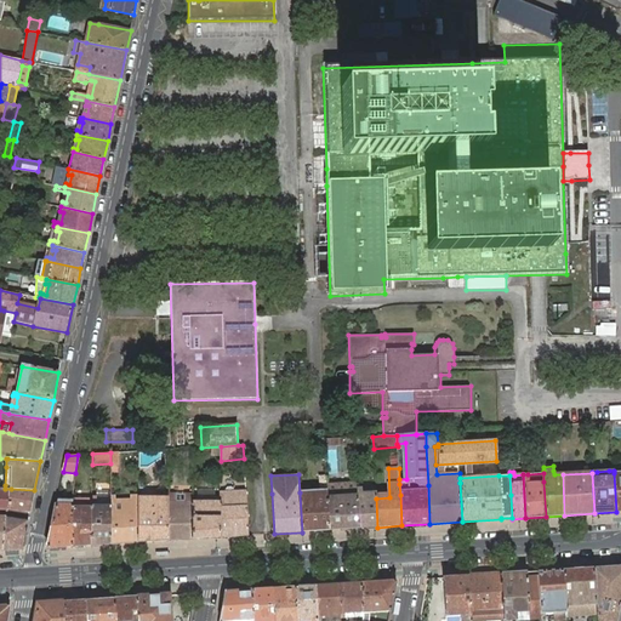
[(320,491),(300,493),(302,533),(329,530),(326,496),(326,490),(326,485),(325,477),(320,477),(320,491)]
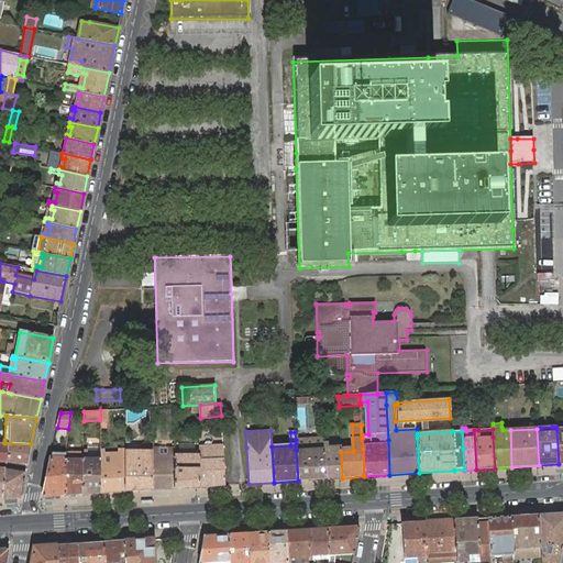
[(323,449),(323,444),(320,444),(319,439),(296,440),(296,444),(296,450),(298,481),(326,479),(323,449)]
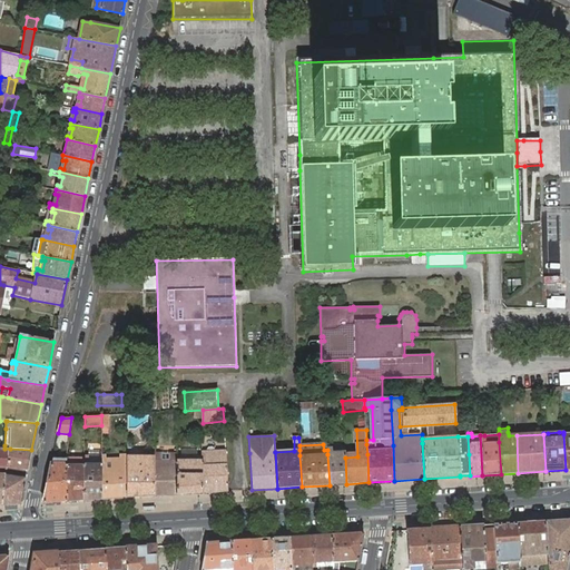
[(202,493),(228,492),(226,452),(217,452),(217,449),(214,446),(209,446),(207,450),(208,453),(202,453),(202,458),(202,461),(202,474),(202,493)]
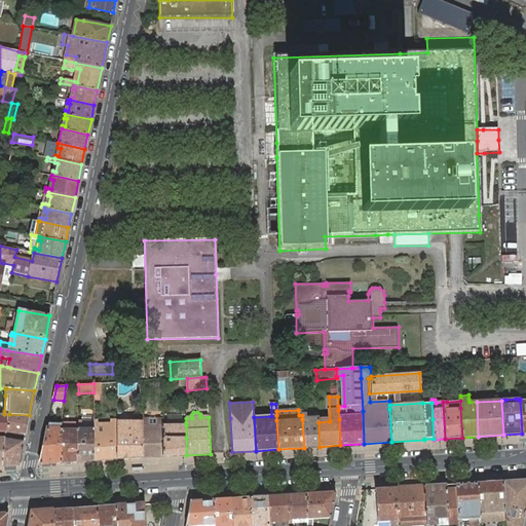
[(25,434),(29,415),(9,414),(4,414),(0,413),(0,466),(2,466),(19,465),(24,442),(25,437),(17,436),(16,441),(9,440),(9,437),(5,436),(6,431),(25,434)]
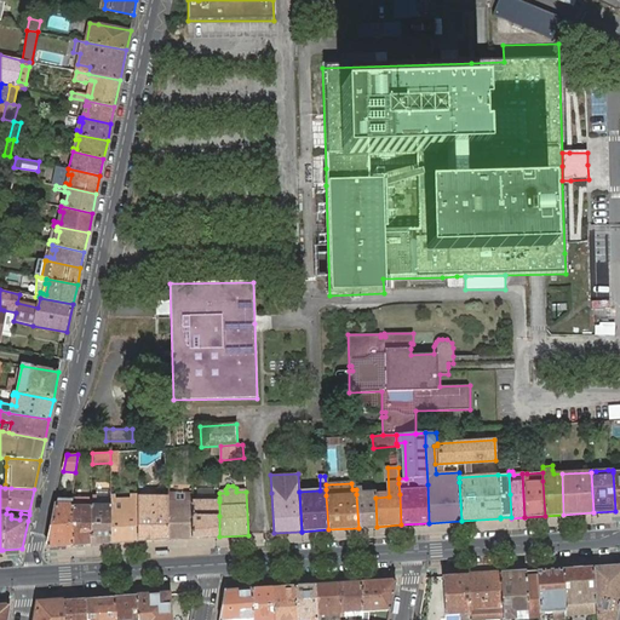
[(361,489),(356,489),(356,494),(359,528),(377,527),(375,498),(375,493),(375,487),(361,489)]
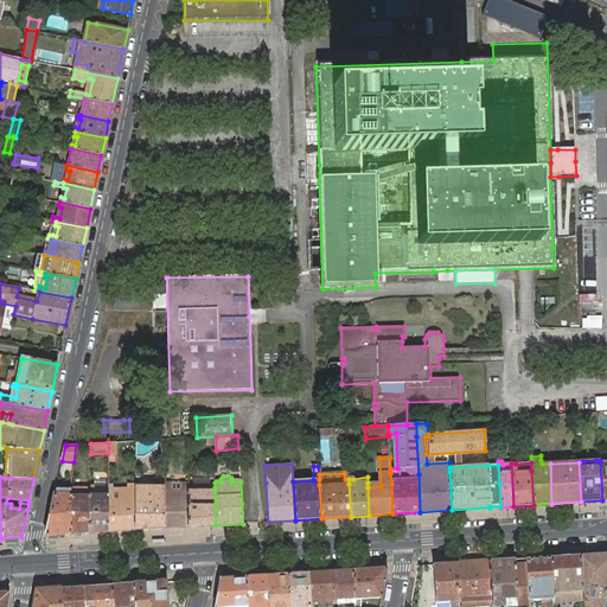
[(89,534),(108,532),(108,494),(108,487),(108,485),(109,481),(96,481),(95,486),(90,486),(90,487),(90,493),(89,496),(89,534)]
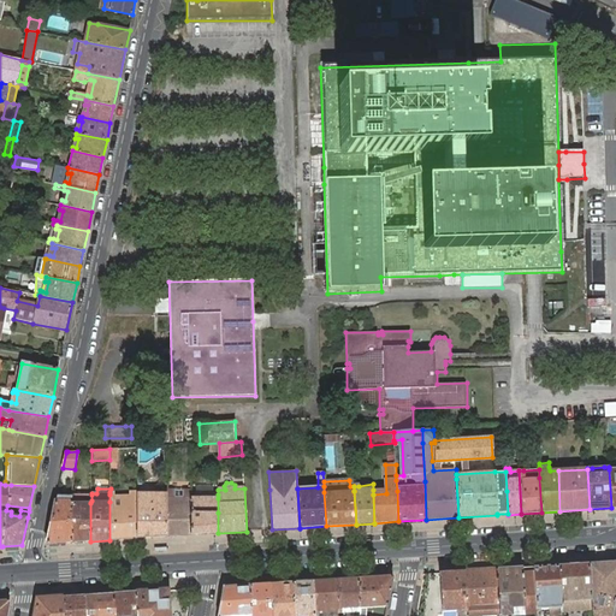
[(191,498),(191,491),(167,490),(167,495),(167,535),(191,534),(191,513),(191,498)]
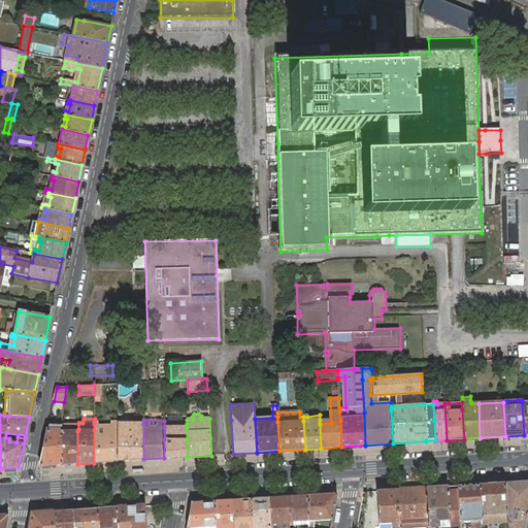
[(118,425),(118,421),(111,422),(111,425),(97,426),(97,422),(94,422),(94,424),(94,430),(94,463),(118,461),(118,425)]
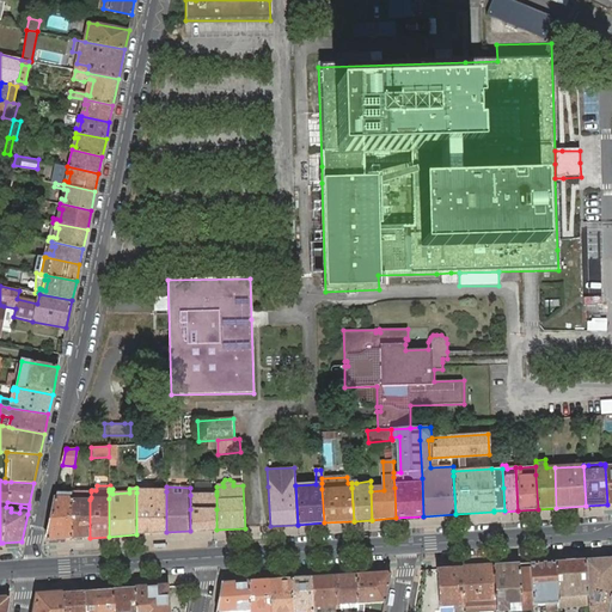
[(190,531),(216,530),(216,509),(216,495),(216,491),(213,491),(196,490),(195,490),(195,495),(190,495),(190,509),(190,531)]
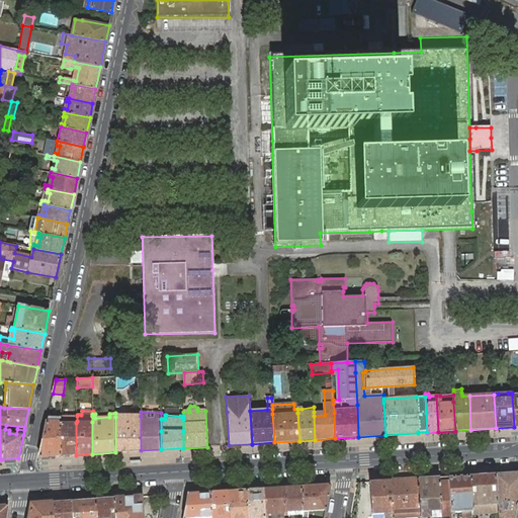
[(60,456),(76,455),(76,423),(77,421),(77,416),(61,417),(61,423),(60,456)]
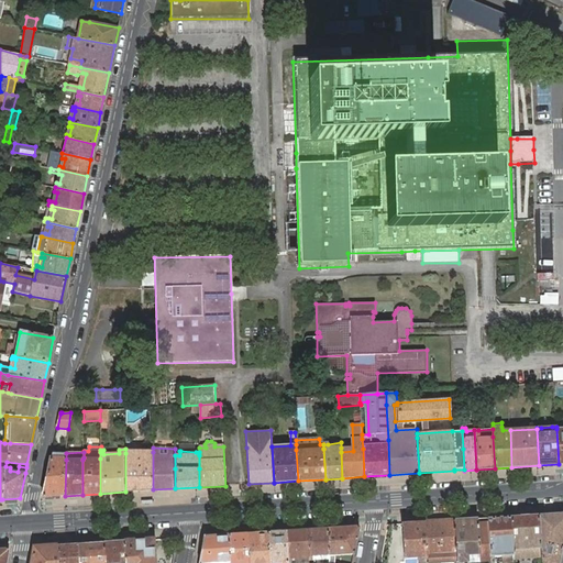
[(125,492),(153,489),(153,452),(125,453),(125,492)]
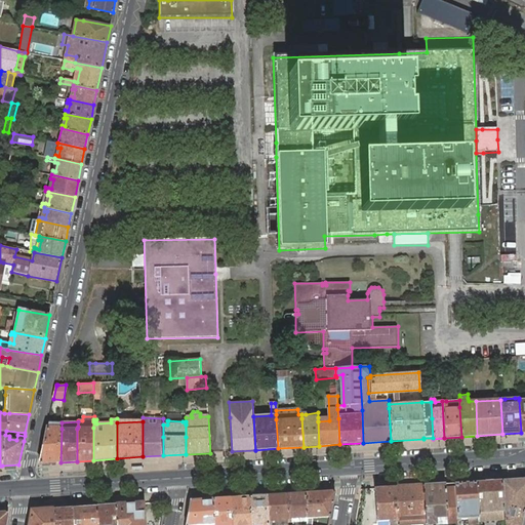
[(40,463),(61,462),(62,429),(62,422),(48,422),(47,428),(40,463)]
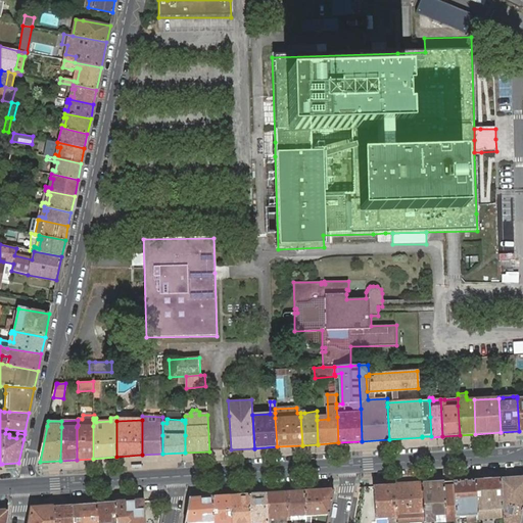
[(25,434),(25,431),(6,429),(5,433),(9,434),(9,437),(16,438),(17,433),(25,434)]
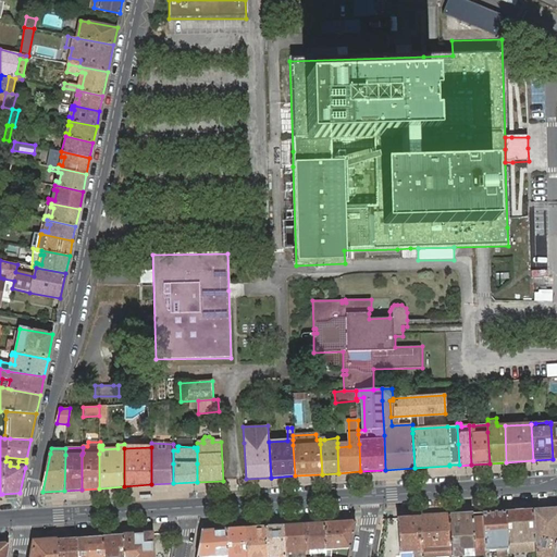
[(556,507),(532,509),(534,542),(535,551),(535,556),(552,556),(556,540),(556,507)]
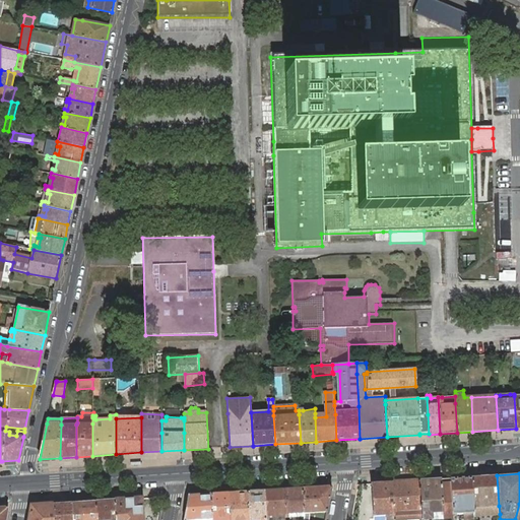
[(497,475),(471,477),(473,508),(474,513),(474,516),(500,514),(499,506),(497,475)]
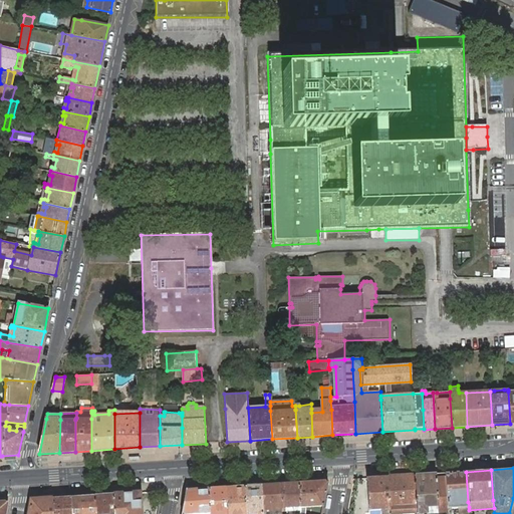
[(466,472),(445,474),(448,511),(451,510),(451,509),(469,507),(468,502),(466,472)]
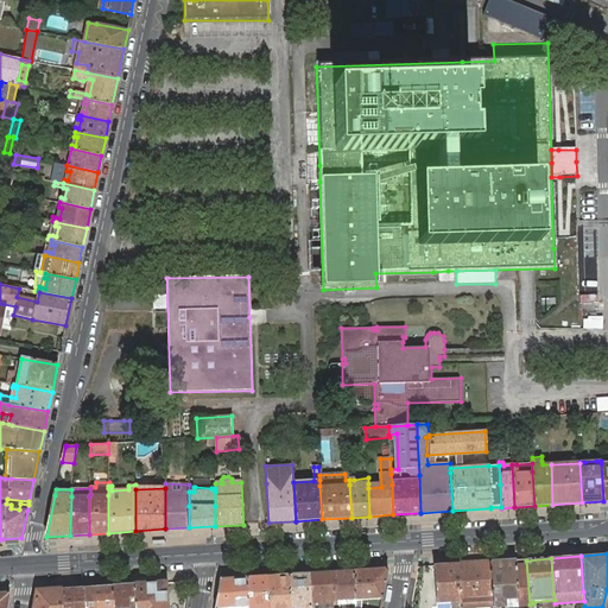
[(526,561),(491,562),(494,607),(505,607),(518,606),(530,606),(530,605),(526,561)]
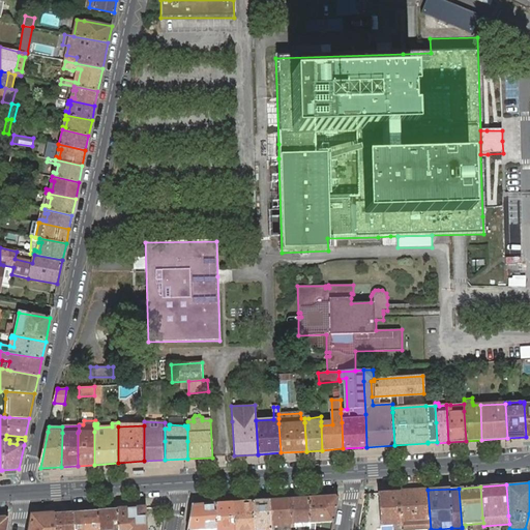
[(400,492),(402,529),(423,529),(431,529),(428,490),(400,492)]
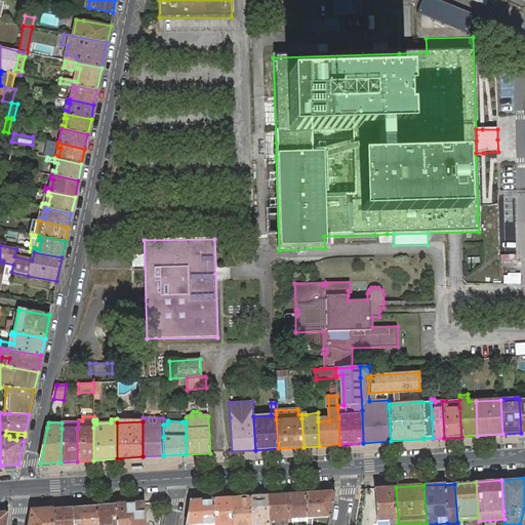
[(398,524),(396,487),(374,488),(377,521),(387,521),(386,524),(398,524)]
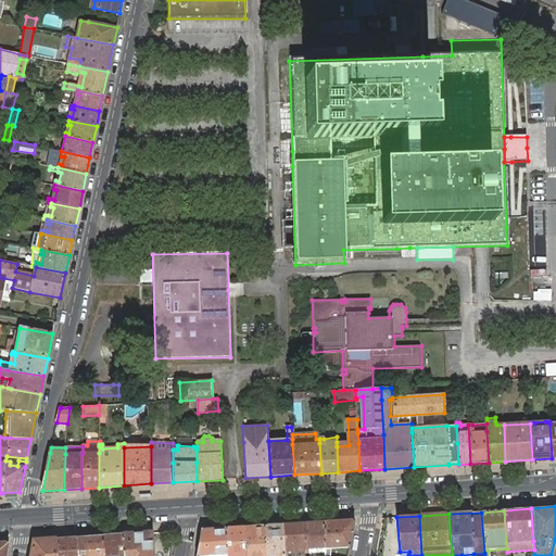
[(353,520),(324,522),(325,548),(326,552),(325,554),(325,555),(330,555),(330,548),(350,547),(355,521),(353,520)]
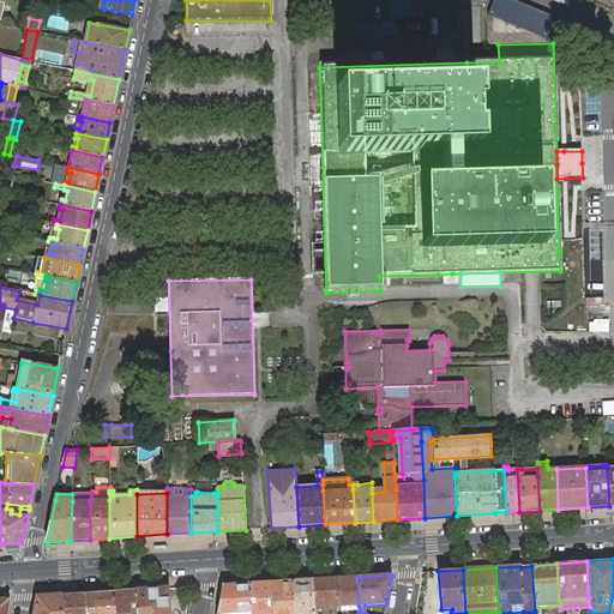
[(357,577),(335,578),(336,607),(337,613),(341,613),(341,607),(359,606),(357,577)]
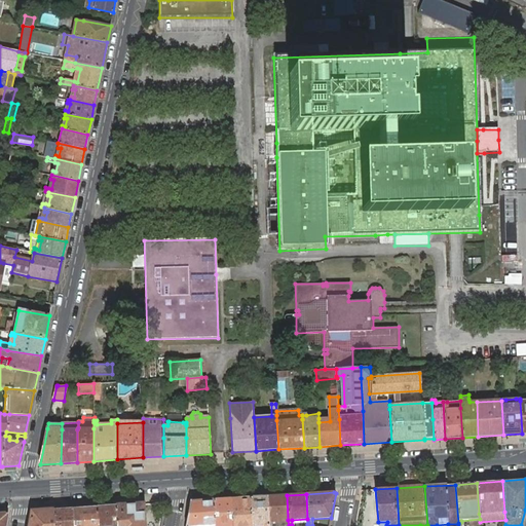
[(287,495),(267,496),(269,525),(268,525),(288,525),(289,525),(288,520),(287,495)]
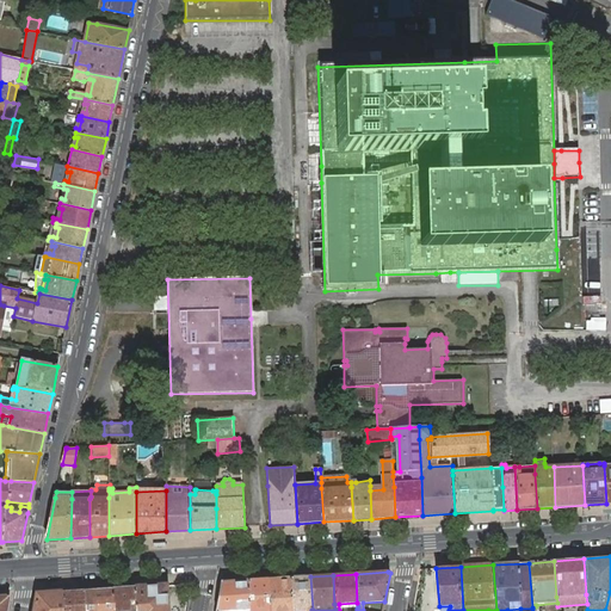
[(310,576),(290,578),(291,610),(312,610),(313,610),(310,576)]
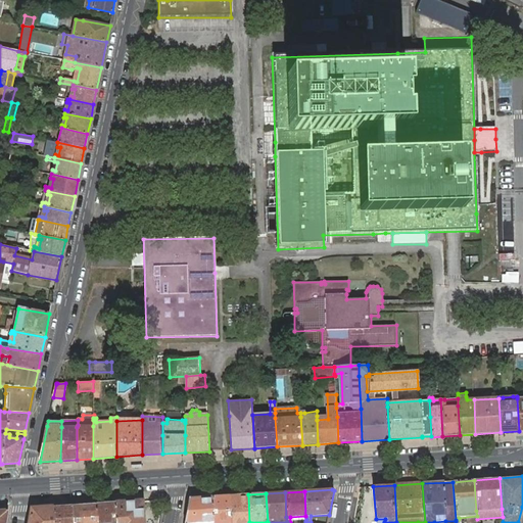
[(249,522),(248,494),(230,495),(231,522),(249,522)]
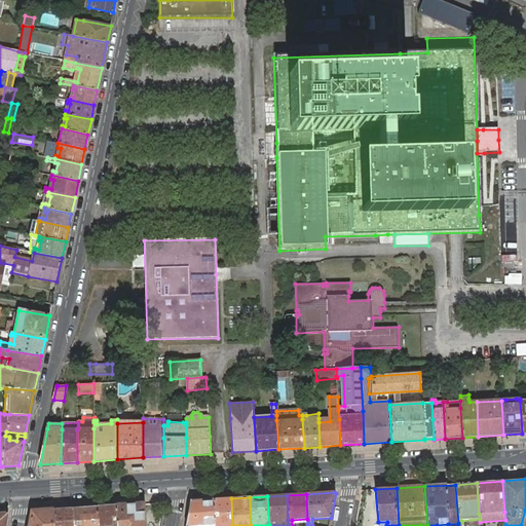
[(215,525),(232,525),(231,498),(214,499),(215,525)]
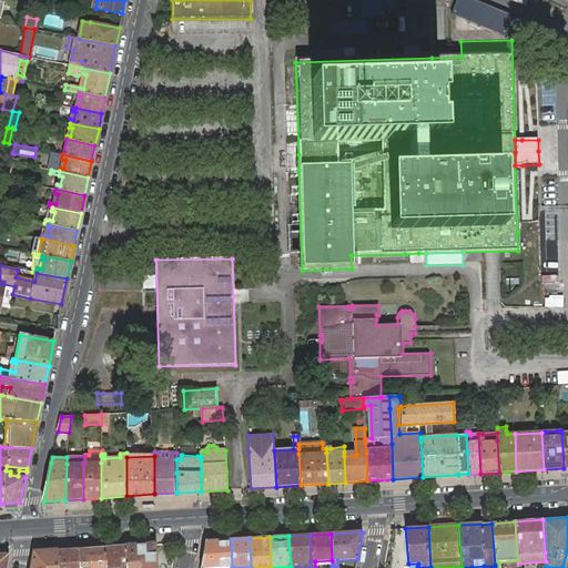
[(200,567),(232,567),(231,539),(205,541),(200,567)]
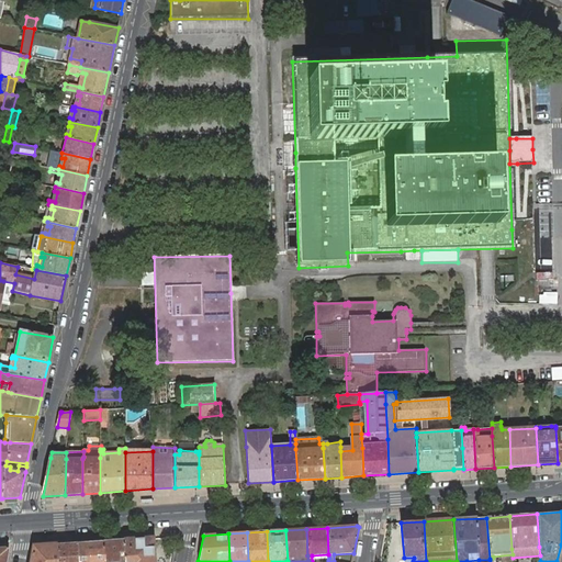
[(154,561),(153,539),(124,540),(125,561),(154,561)]
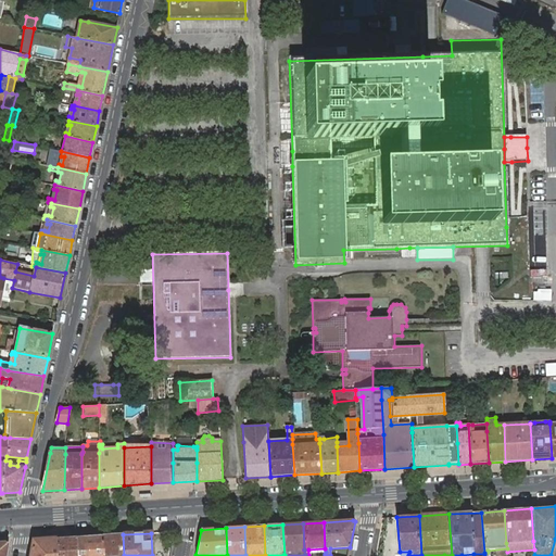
[(124,555),(123,534),(103,536),(103,555),(124,555)]
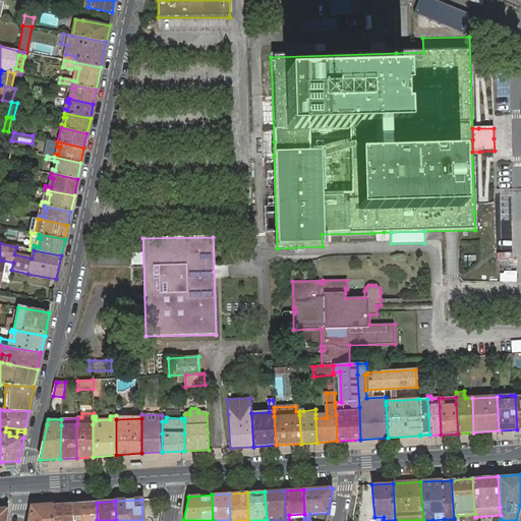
[(97,520),(97,503),(72,504),(73,520),(97,520)]
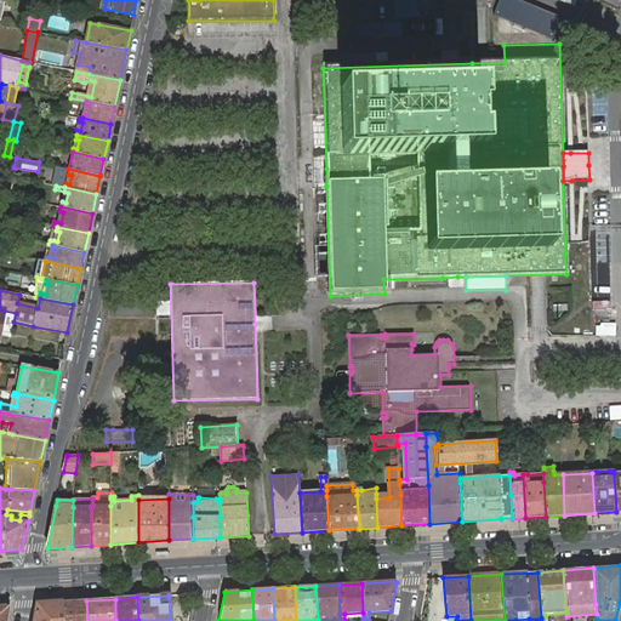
[(64,620),(87,620),(86,600),(64,602),(64,620)]
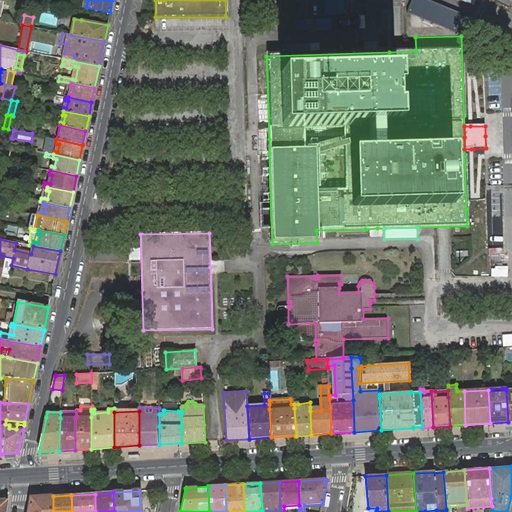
[(31,498),(28,511),(53,511),(53,496),(31,498)]
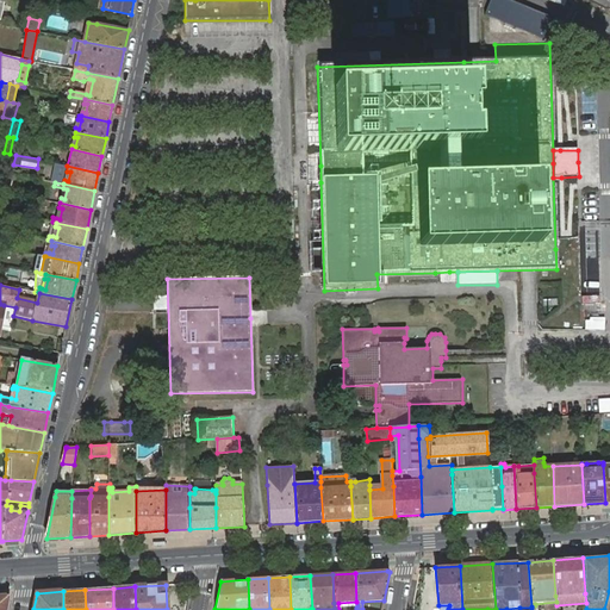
[(0,609),(7,609),(11,595),(0,595),(0,609)]
